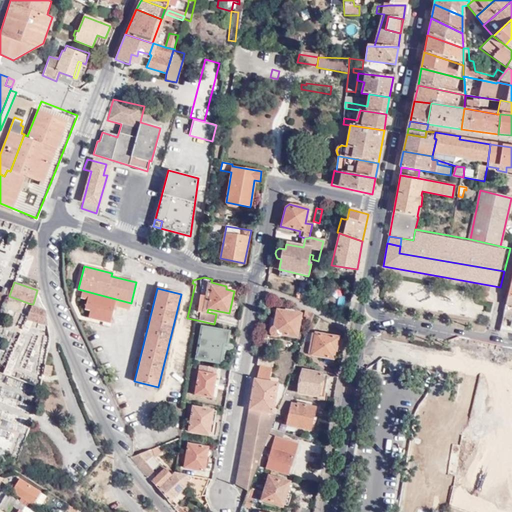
[(487,302),(489,292),(479,290),(477,300),(487,302)]
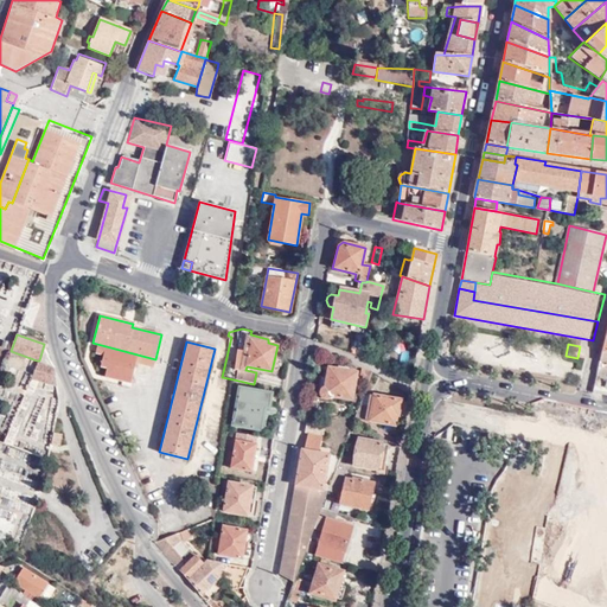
[(600,350),(594,374),(605,377),(604,384),(606,385),(606,355),(606,352),(600,350)]
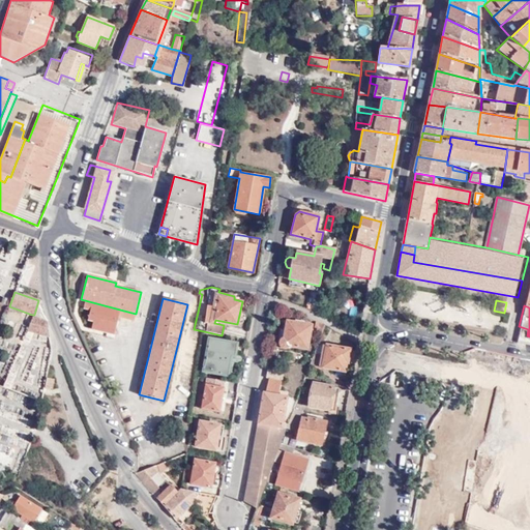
[(27,330),(49,337),(47,322),(32,316),(27,330)]
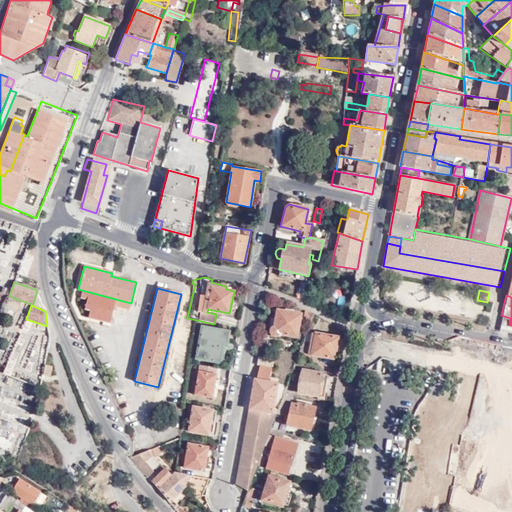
[(296,339),(301,315),(276,310),(273,323),(267,322),(265,335),(270,337),(273,337),(275,335),(296,339)]
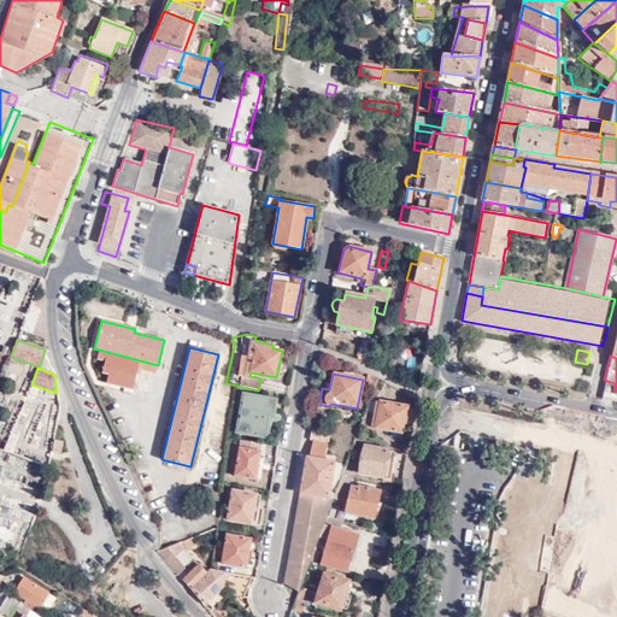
[(98,398),(111,391),(104,376),(90,383),(98,398)]
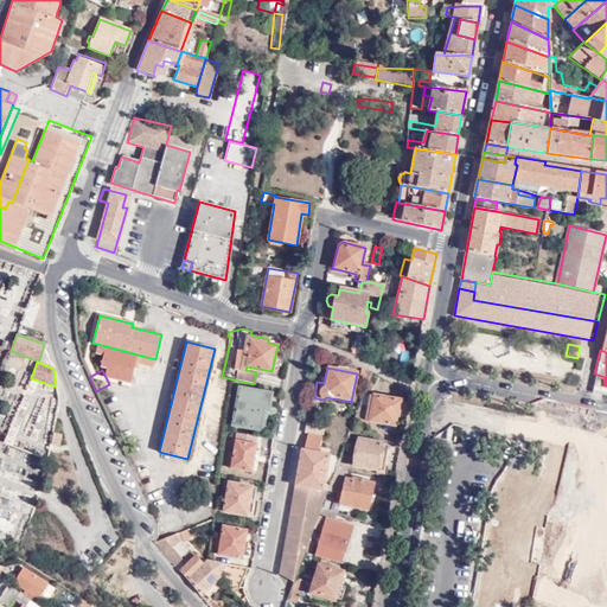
[(268,407),(272,393),(238,387),(231,423),(260,429),(264,406),(268,407)]
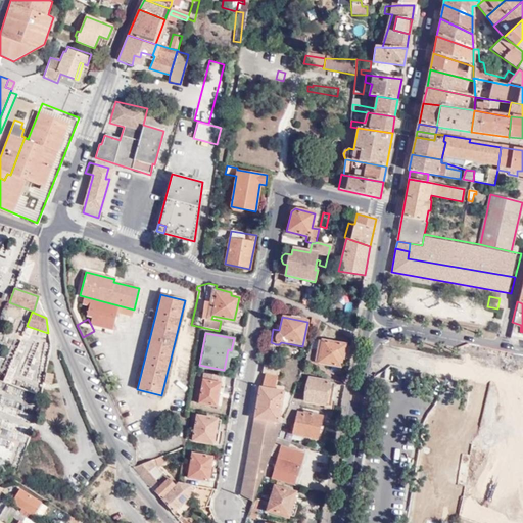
[(91,352),(102,347),(96,335),(85,341),(91,352)]
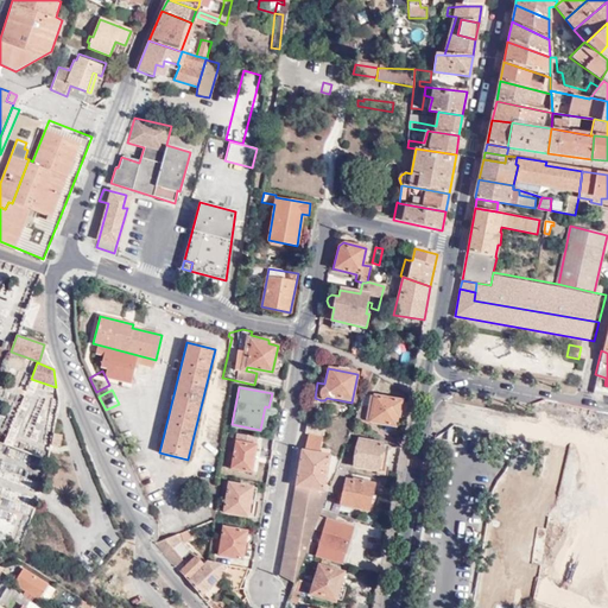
[(397,417),(406,418),(409,404),(374,398),(373,405),(362,403),(358,417),(356,419),(394,426),(397,417)]
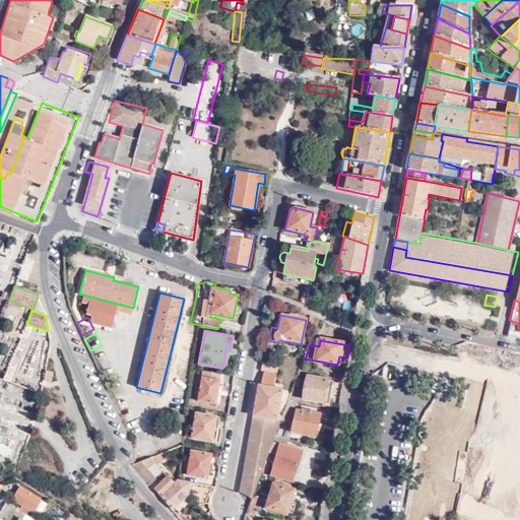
[(98,367),(109,361),(104,350),(92,355),(98,367)]
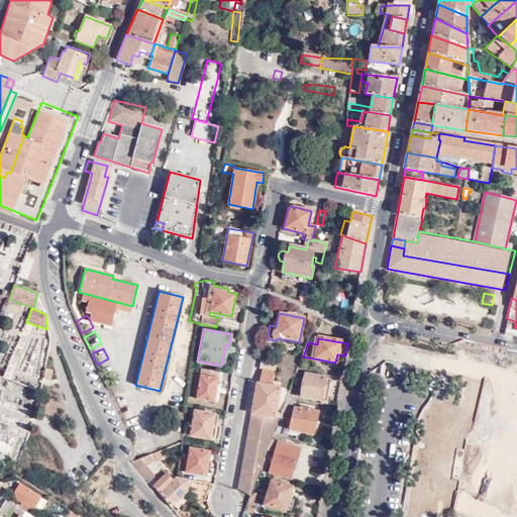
[(487,366),(489,357),(478,355),(477,364),(487,366)]
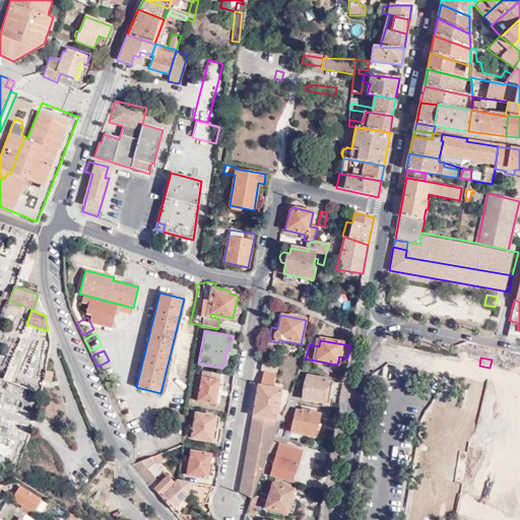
[(239,492),(250,498),(256,479),(258,473),(271,438),(276,420),(274,420),(281,390),(273,388),(274,384),(277,366),(262,362),(260,370),(263,371),(260,385),(258,385),(248,444),(239,492)]
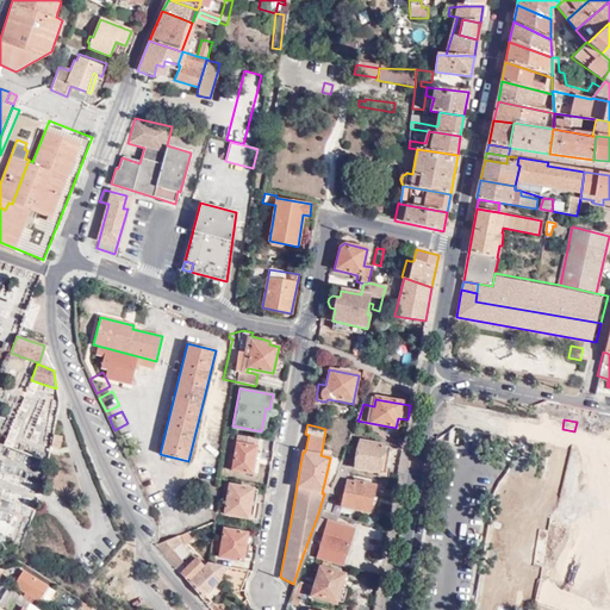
[(136,443),(130,429),(117,435),(124,449),(136,443)]
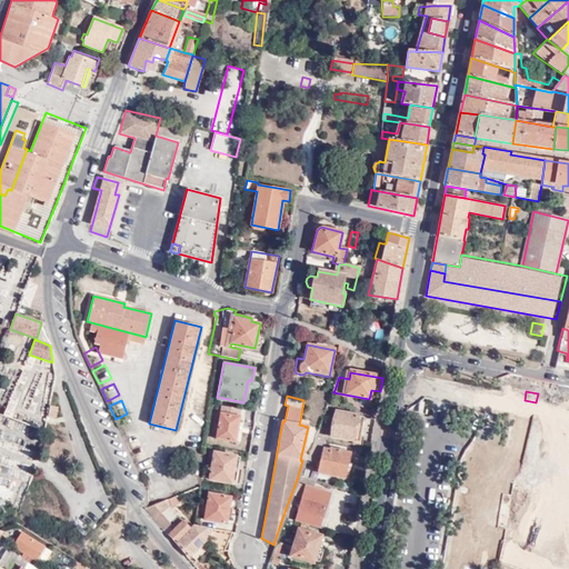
[(57,407),(49,406),(47,417),(55,418),(57,407)]
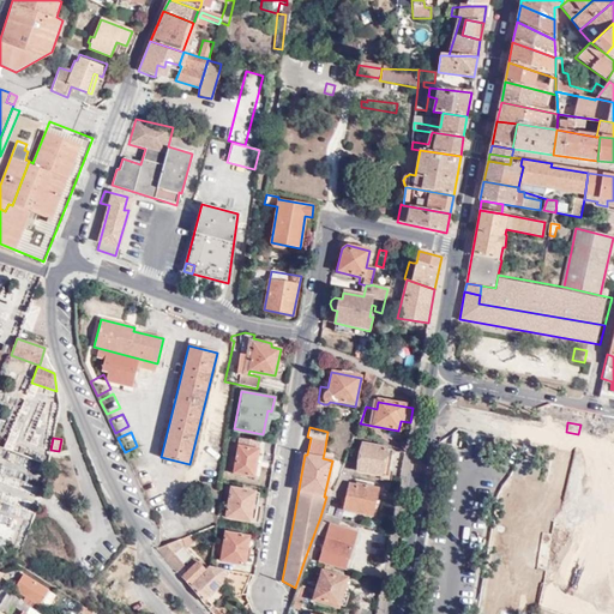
[(253,476),(258,449),(238,444),(235,456),(232,456),(229,467),(234,467),(233,471),(253,476)]
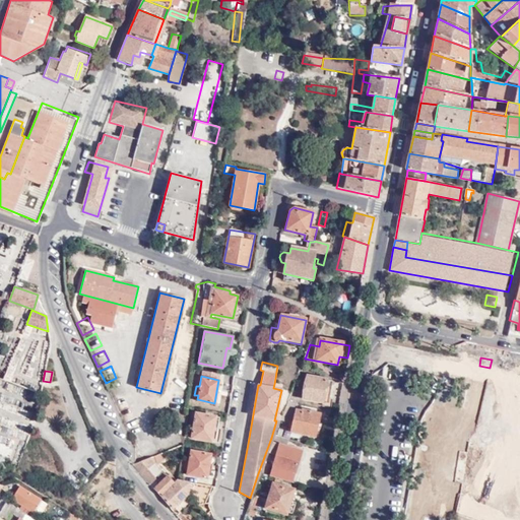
[(323,402),(327,380),(307,376),(303,398),(323,402)]
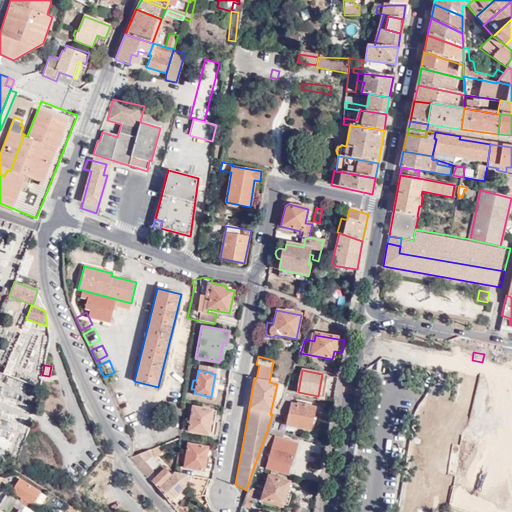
[(0,434),(22,442),(27,427),(5,419),(8,411),(24,416),(28,404),(3,395),(6,388),(25,395),(29,384),(0,373),(0,434)]
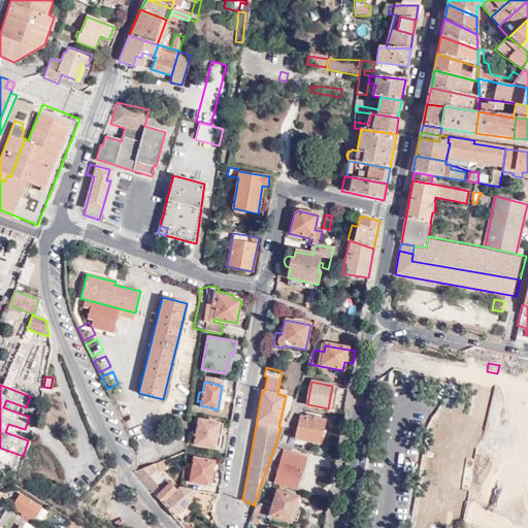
[(291,406),(283,427),(292,431),(300,408),(291,406)]
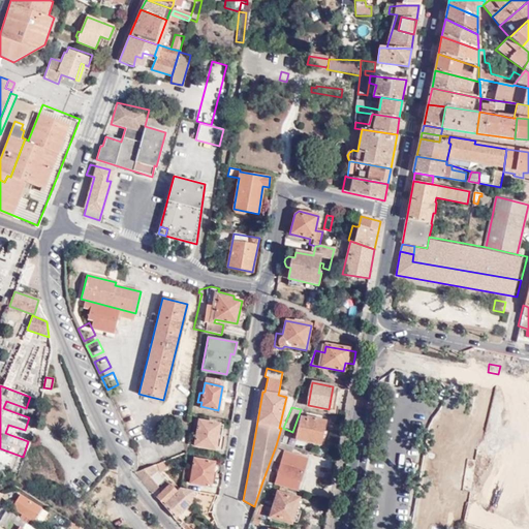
[(320,444),(325,421),(307,416),(306,418),(300,417),(294,439),(320,444)]
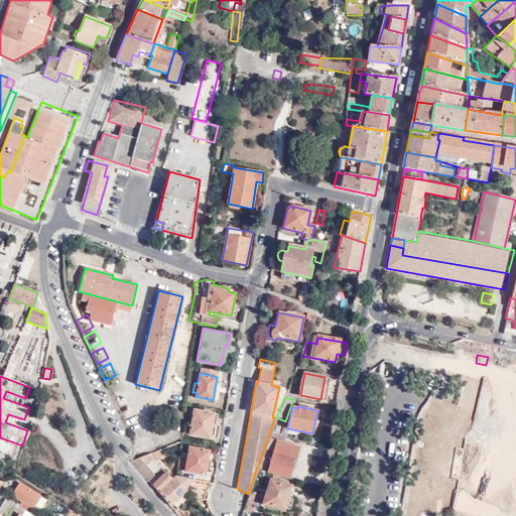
[(211,431),(214,413),(194,409),(189,433),(214,438),(215,431),(211,431)]
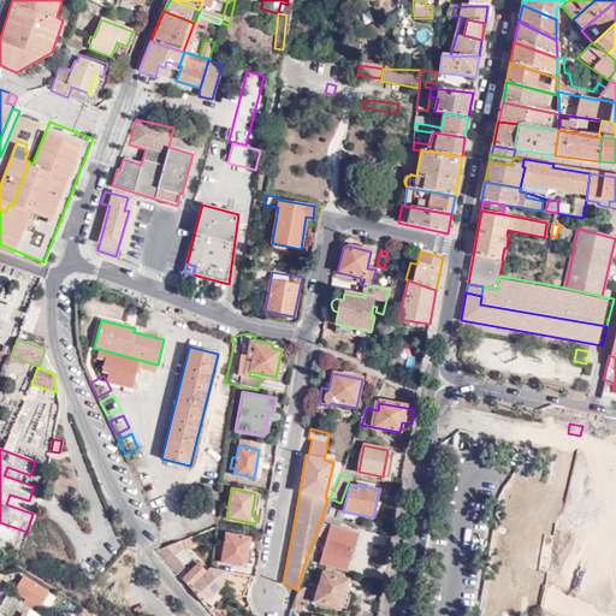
[(306,561),(345,573),(348,562),(350,562),(356,537),(339,532),(341,523),(321,519),(306,561)]
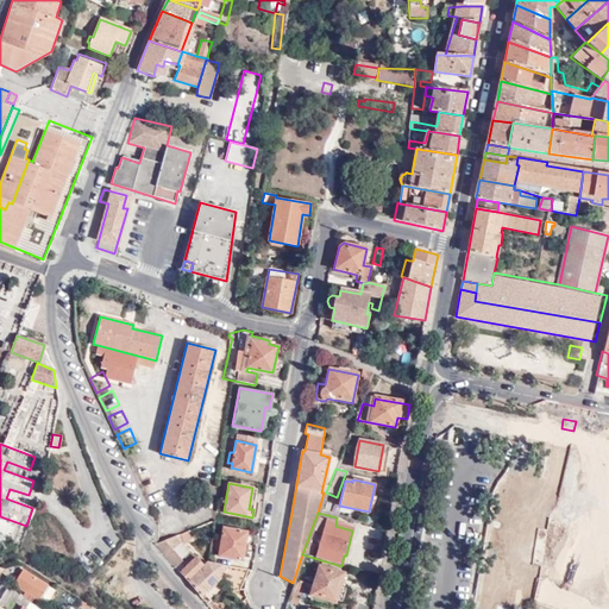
[(242,560),(248,532),(223,528),(219,556),(242,560)]
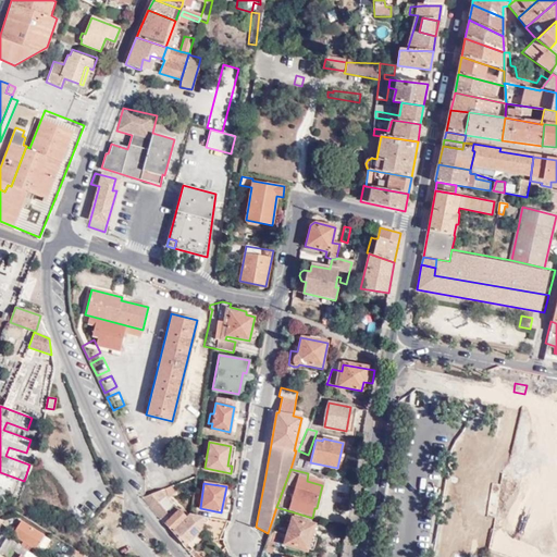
[(175,493),(170,486),(144,497),(141,498),(161,518),(166,514),(158,504),(164,498),(165,500),(175,493)]
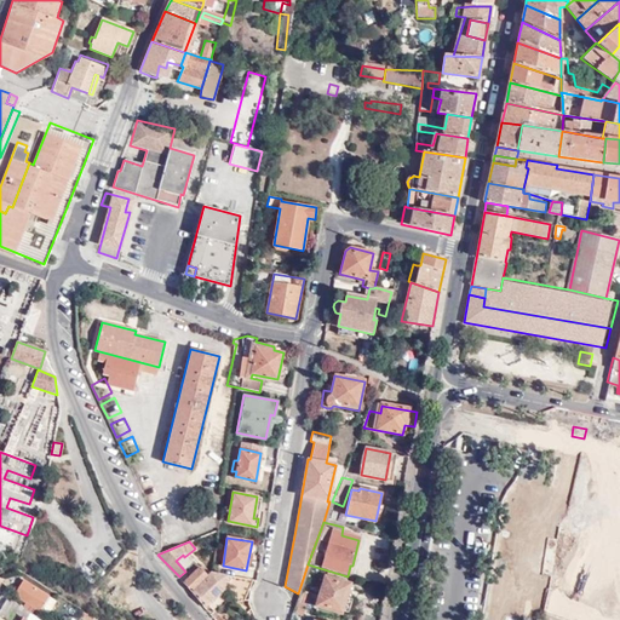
[(184,583),(193,592),(210,577),(195,561),(190,566),(193,567),(189,570),(193,574),(184,583)]
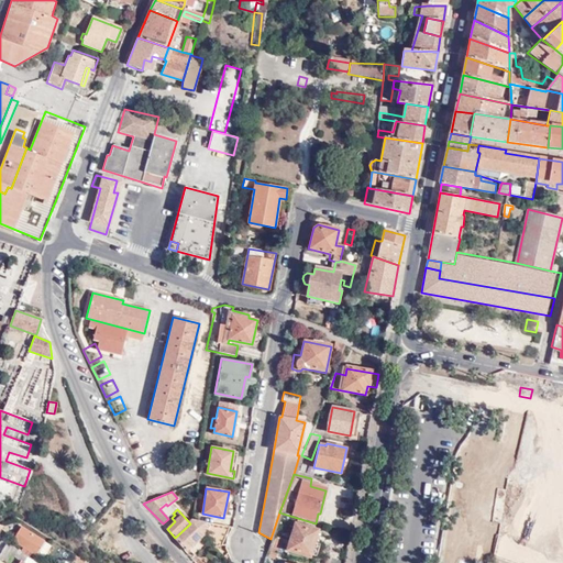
[(175,538),(186,550),(189,547),(202,534),(221,544),(230,526),(194,519),(192,526),(190,523),(175,538)]
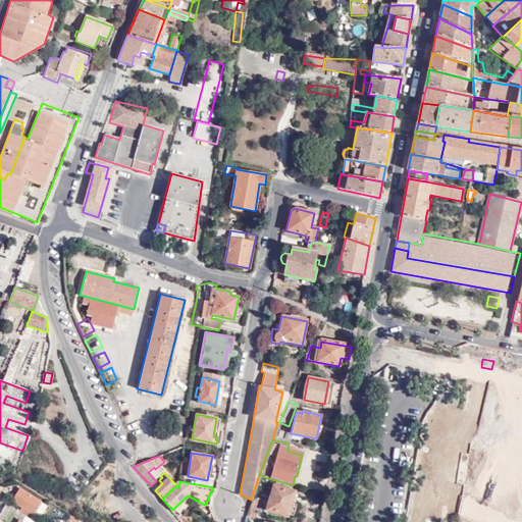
[(251,500),(249,509),(250,509),(256,511),(264,483),(257,481),(251,500)]
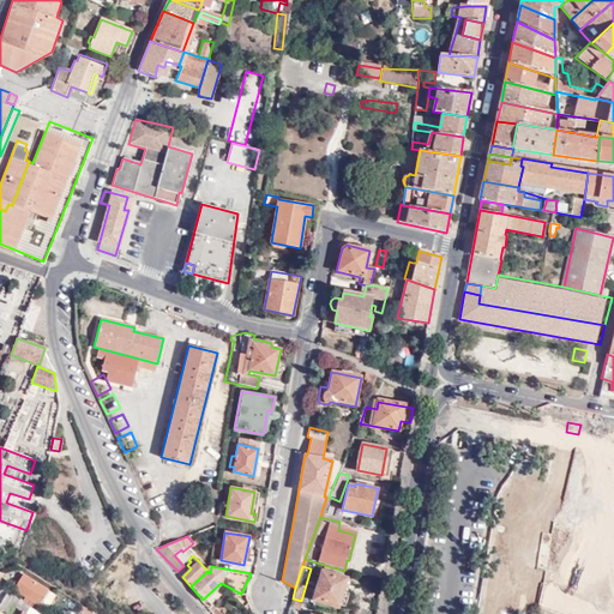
[(341,588),(343,575),(320,571),(314,597),(345,605),(349,589),(341,588)]
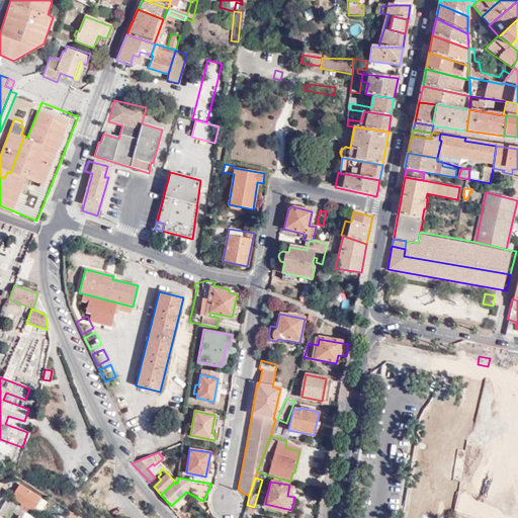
[(35,510),(45,496),(23,484),(16,497),(35,510)]
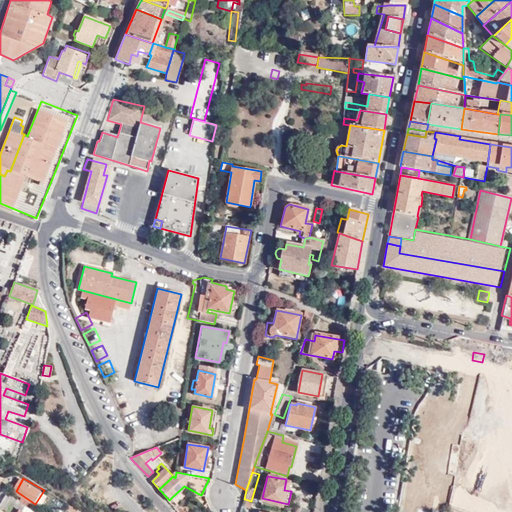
[(455,485),(447,507),(463,511),(472,511),(479,493),(455,485)]
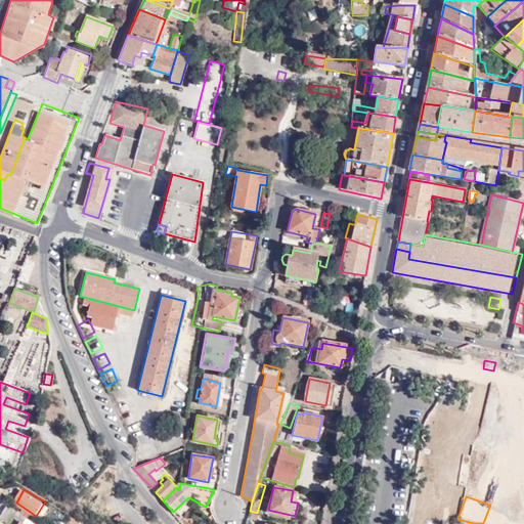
[(173,512),(181,522),(185,520),(176,509),(173,512)]
